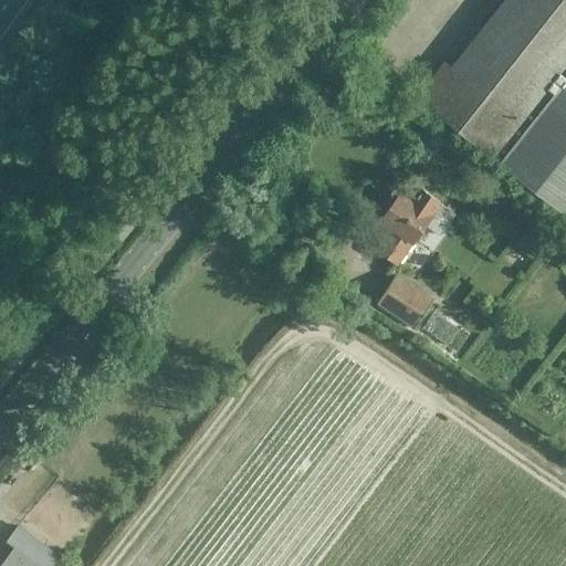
[(444,62),(417,96),(565,215),(565,0),(504,0),(451,67),(444,62)]
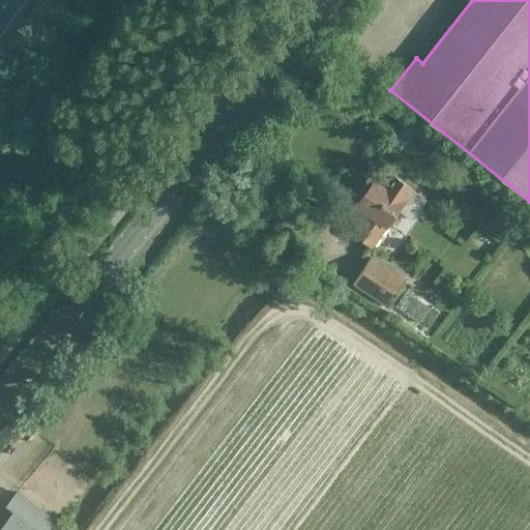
[(409,137),(414,130),(405,124),(401,130),(409,137)]
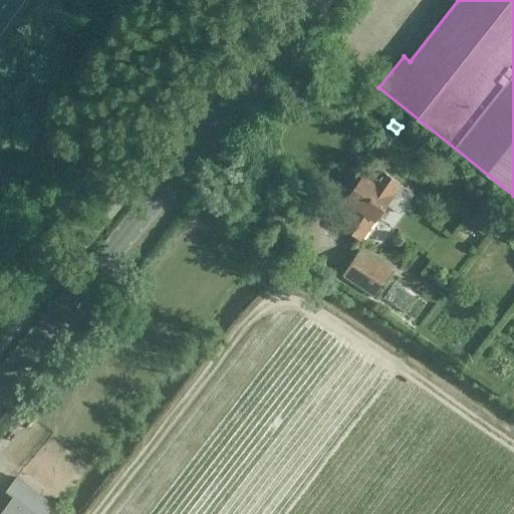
[(361,241),(375,220),(376,221),(388,205),(401,213),(414,193),(400,184),(401,183),(383,172),(374,184),(362,176),(345,200),(355,207),(341,227),(361,241)]
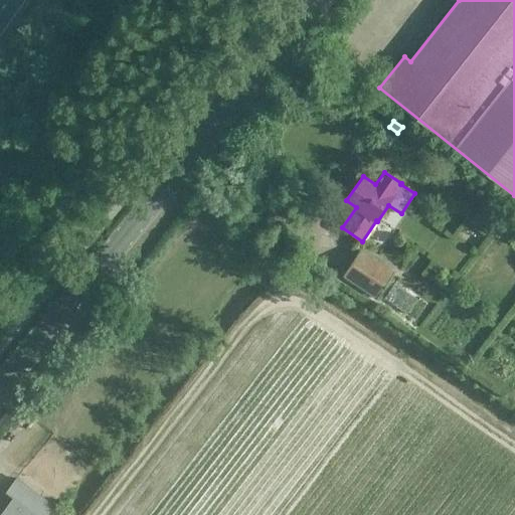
[(343,276),(376,298),(394,271),(361,248),(343,276)]
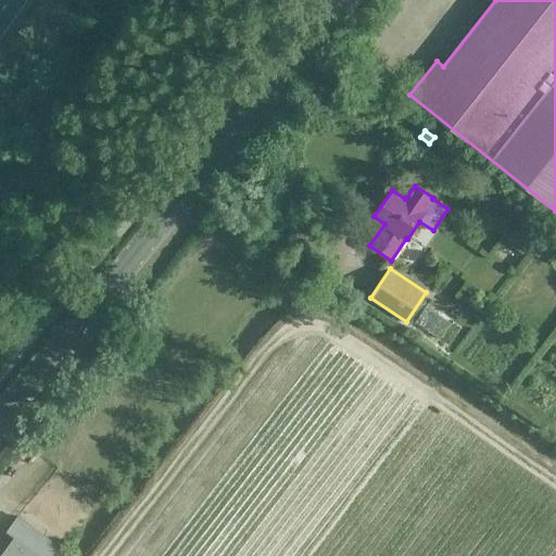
[(426,306),(415,323),(440,340),(452,324),(426,306)]
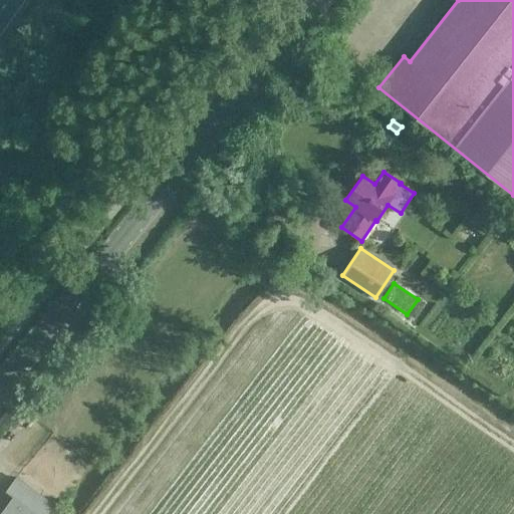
[(46,513),(53,505),(17,478),(8,491),(15,496),(1,513),(46,513)]
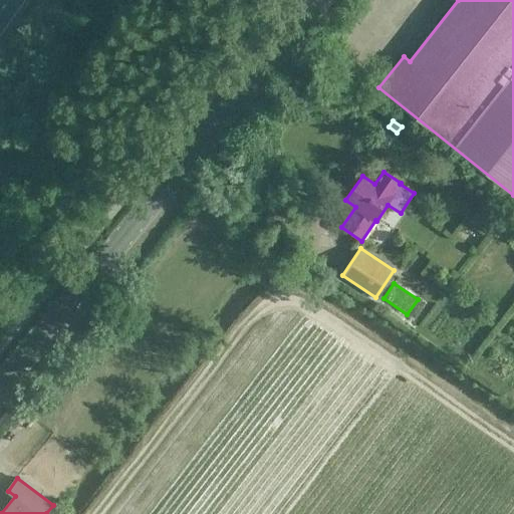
All buildings are outlined.
